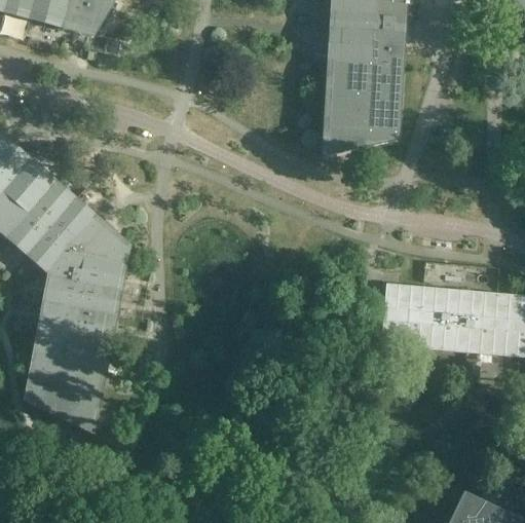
[(0,8),(61,25),(64,17),(99,27),(119,0),(0,0),(0,8)]
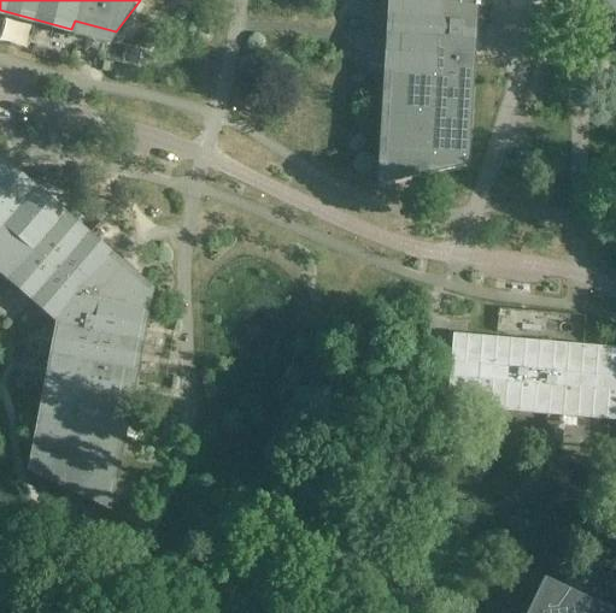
[(397,71),(387,70),(387,72),(386,72),(386,74),(380,182),(465,164),(465,161),(464,161),(465,157),(467,157),(473,48),(477,49),(480,10),(475,10),(475,0),(400,0),(400,15),(391,15),(388,33),(399,34),(397,71)]
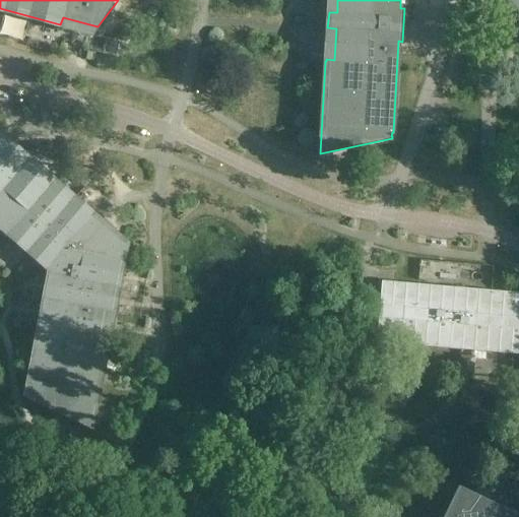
[(505,0),(509,5),(506,7),(518,21),(518,0),(505,0)]
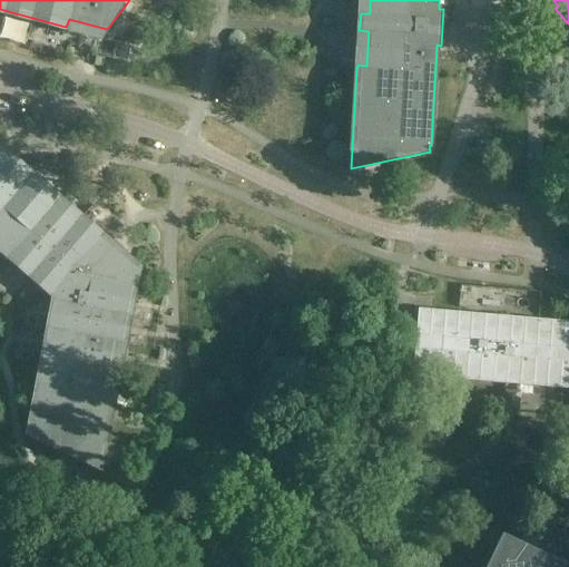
[(0,253),(50,296),(25,434),(98,469),(116,368),(108,365),(113,342),(121,343),(136,266),(28,175),(22,182),(0,162),(0,155),(2,153),(0,149),(0,253)]
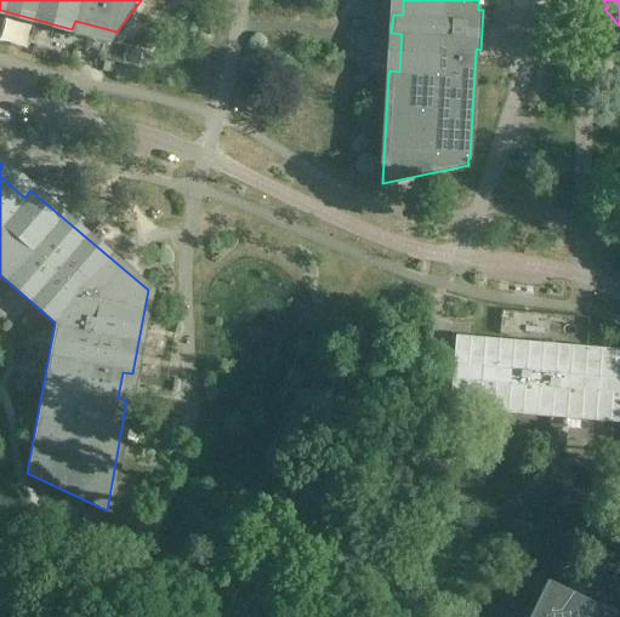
[(619,347),(582,344),(454,333),(448,406),(619,421),(619,347)]
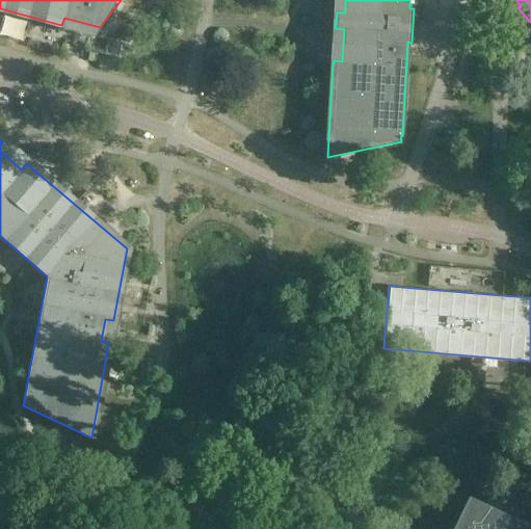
[(530,528),(530,497),(480,473),(468,498),(463,506),(452,528),(530,528)]
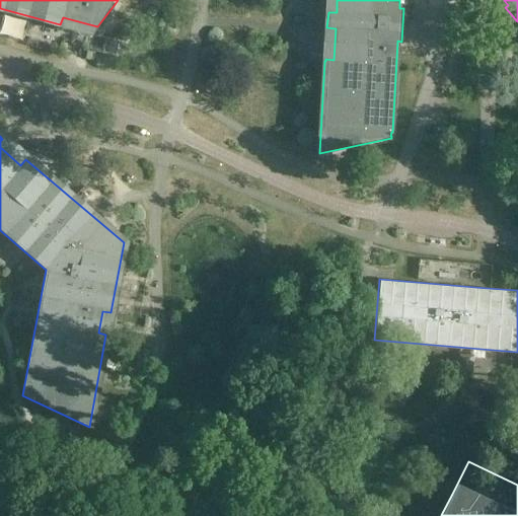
All buildings are outlined.
